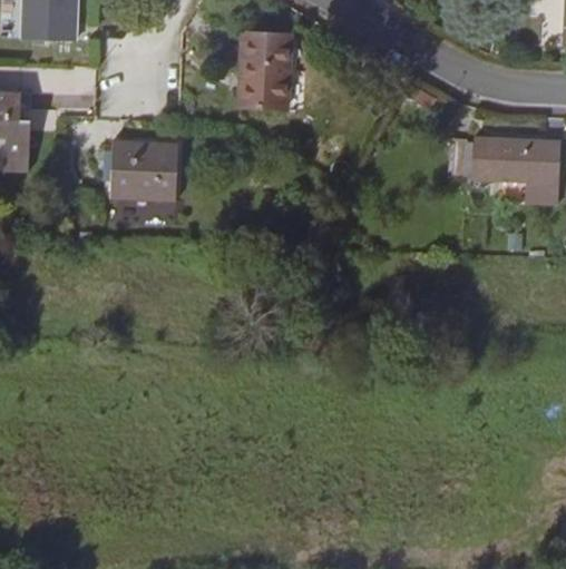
[(75,42),(76,0),(23,0),(22,40),(75,42)]
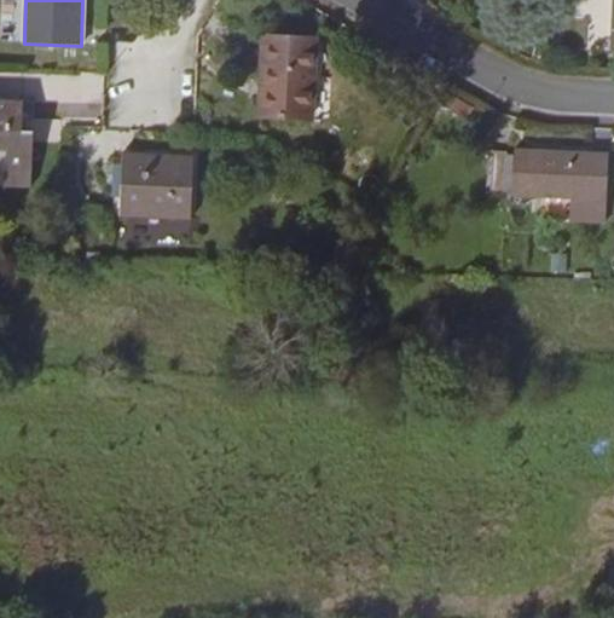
[(312,116),(313,35),(261,35),(261,115),(312,116)]
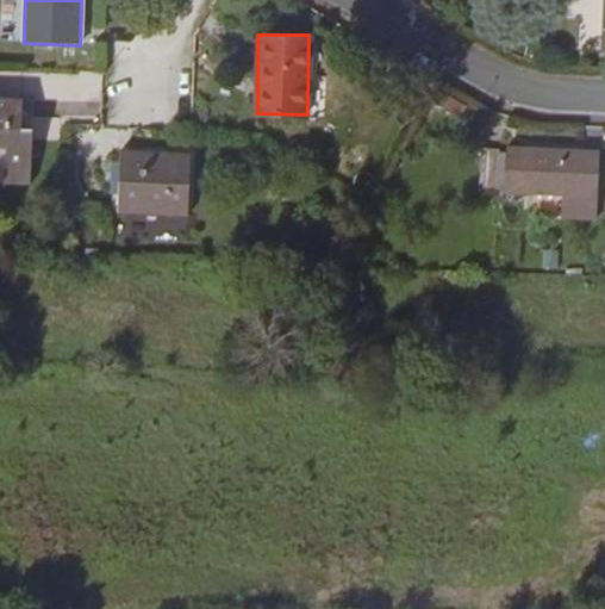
[(434,93),(429,109),(456,118),(462,103),(434,93)]
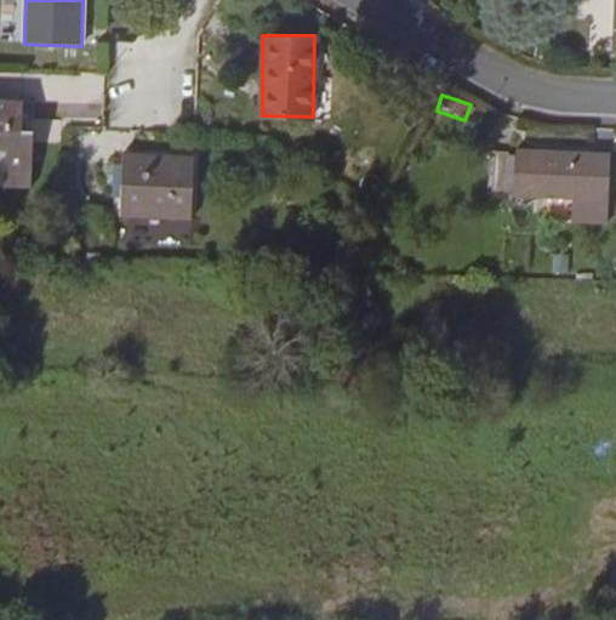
[(23,101),(0,100),(0,148),(10,148),(10,187),(33,187),(35,130),(23,130),(23,101)]
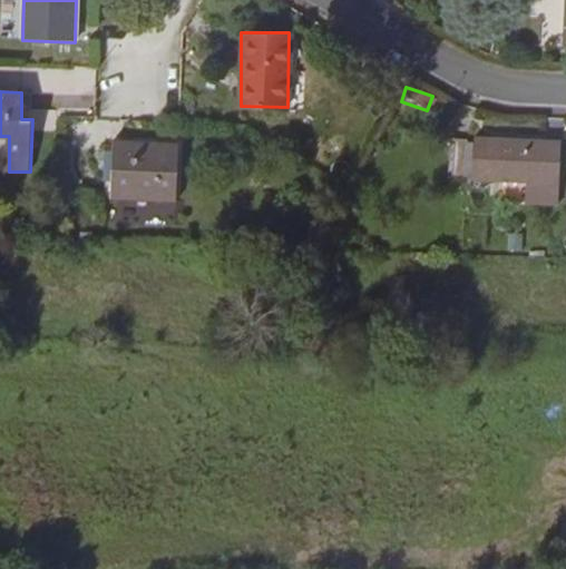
[(557,200),(559,138),(474,134),(472,143),(452,143),(451,177),(524,180),(523,199),(557,200)]
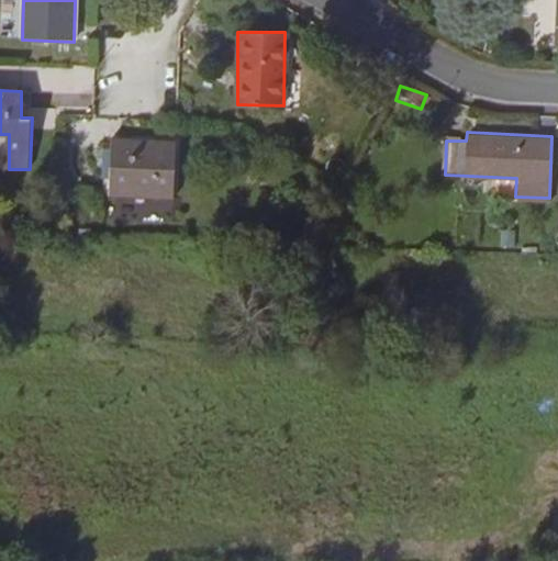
[(176,143),(111,141),(110,197),(174,198),(176,143)]
